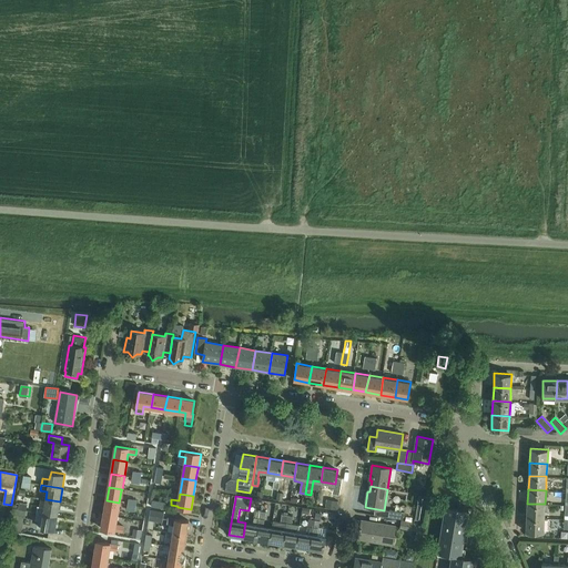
[(58,516),(60,501),(46,499),(44,507),(38,506),(37,513),(58,516)]
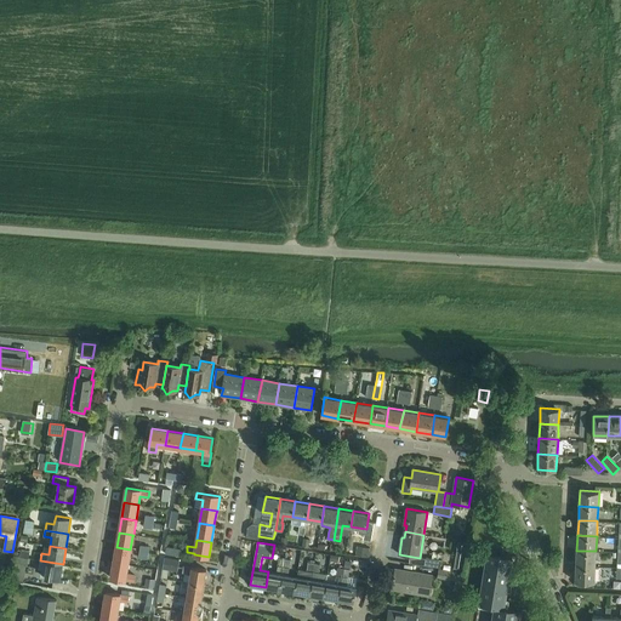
[(370,558),(372,550),(370,548),(371,548),(358,546),(355,554),(370,558)]
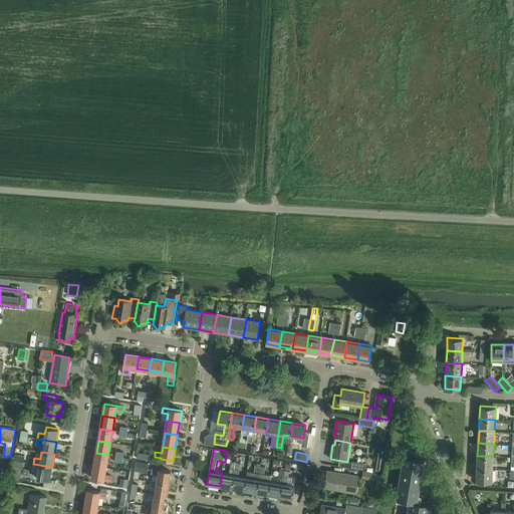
[(95,454),(93,466),(105,468),(106,466),(107,456),(107,455),(96,453),(95,454)]
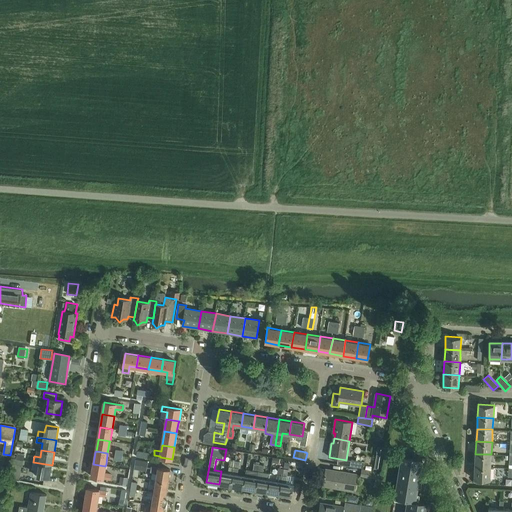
[(149,459),(150,453),(137,451),(136,457),(149,459)]
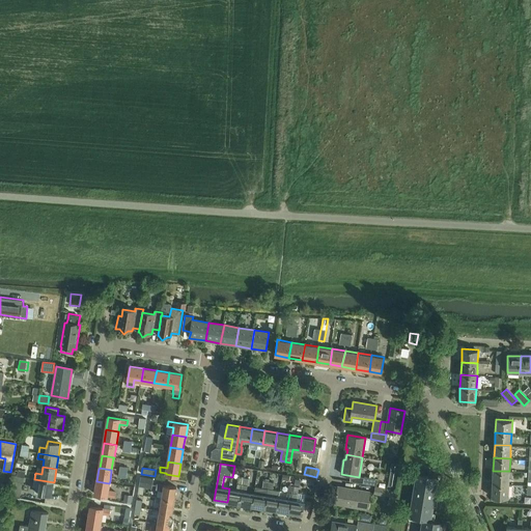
[(493,484),(509,485),(509,471),(493,471),(493,484)]
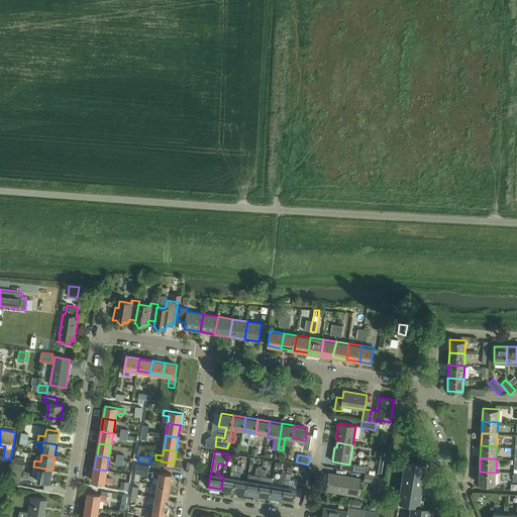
[(406,477),(424,481),(426,463),(408,460),(406,477)]
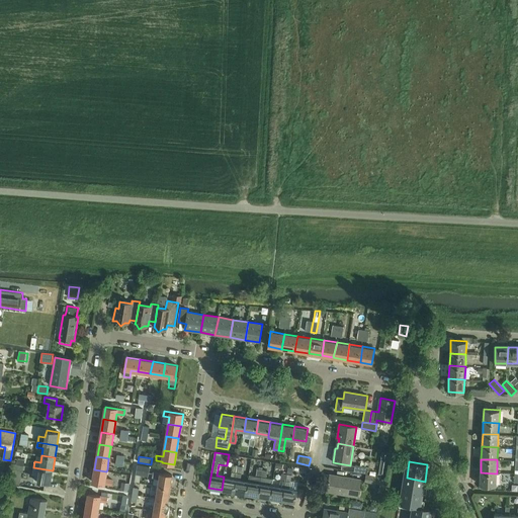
[(380,463),(378,475),(386,476),(389,464),(380,463)]
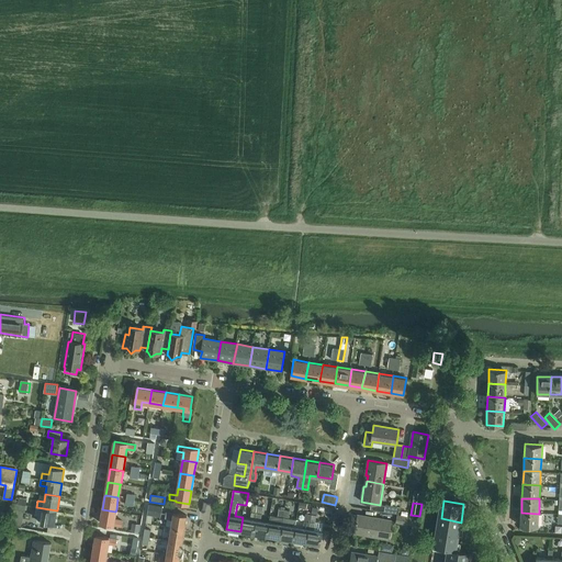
[(146,519),(146,523),(150,523),(152,524),(153,515),(161,517),(163,507),(163,506),(149,504),(147,515),(146,519)]
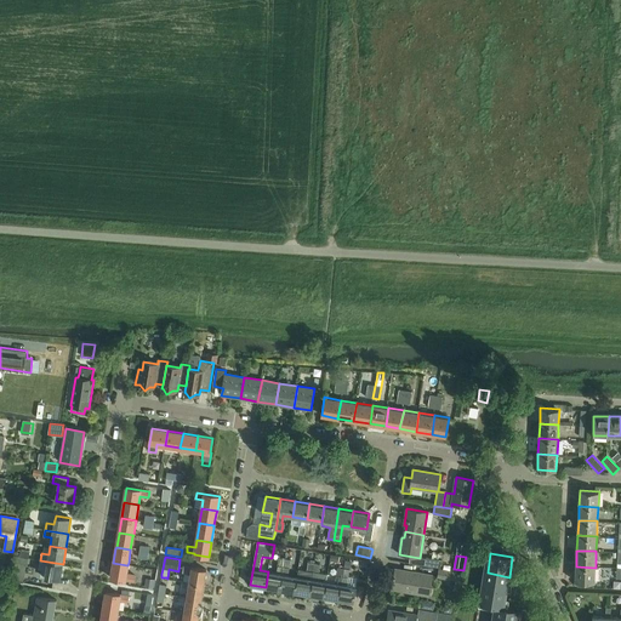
[(284,567),(285,558),(279,557),(278,565),(277,574),(268,571),(266,587),(280,590),(283,574),(284,567)]
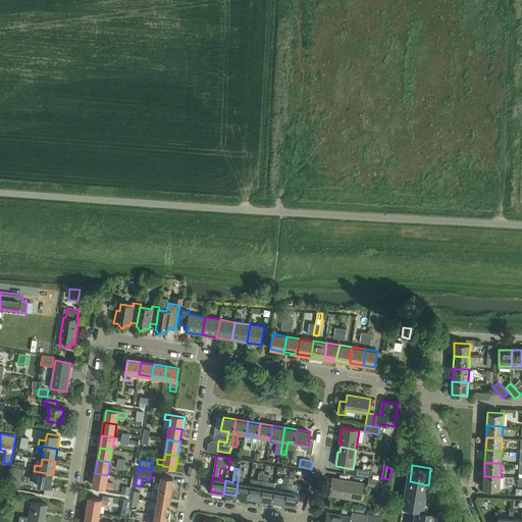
[(370,477),(371,473),(371,470),(358,468),(357,475),(370,477)]
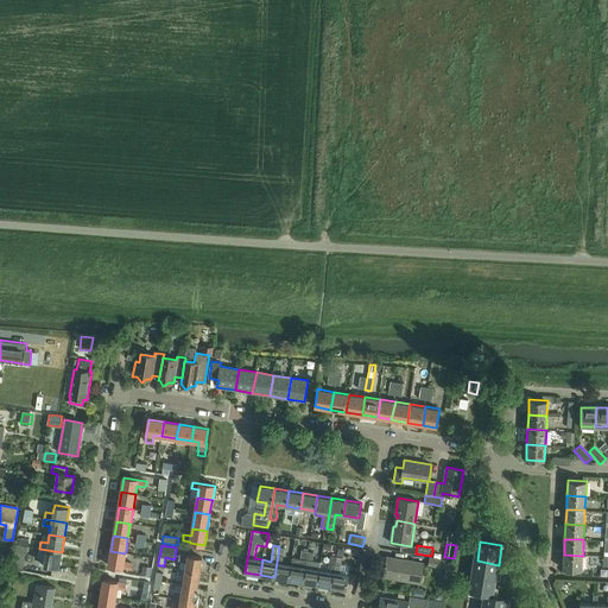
[(59,567),(62,552),(39,549),(38,557),(42,558),(40,563),(59,567)]
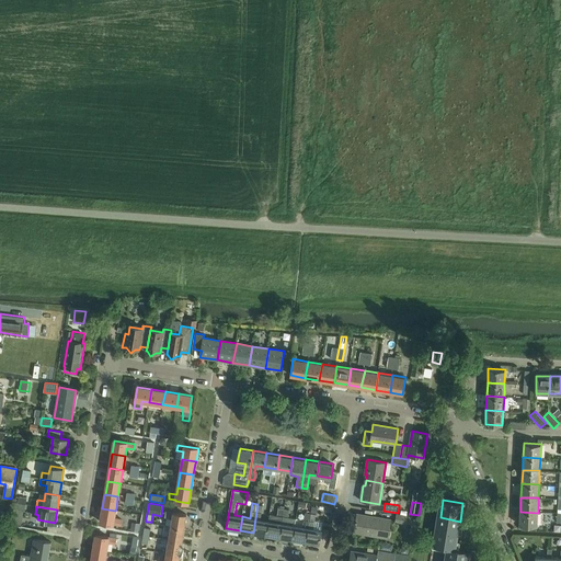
[(102,508),(100,522),(113,524),(121,525),(122,519),(114,517),(115,511),(102,508)]
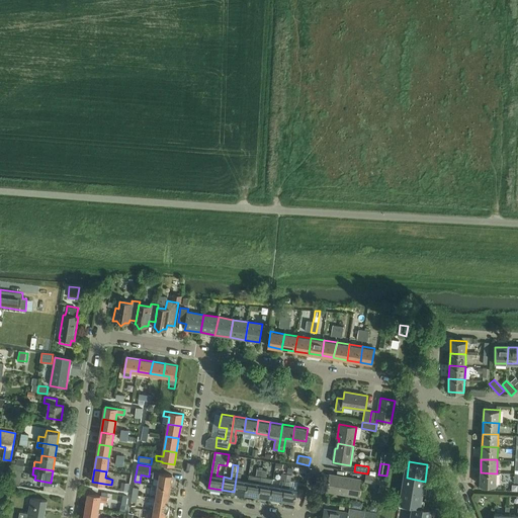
[(272,486),(273,479),(266,478),(267,470),(262,470),(261,477),(260,483),(258,496),(270,498),(272,486)]
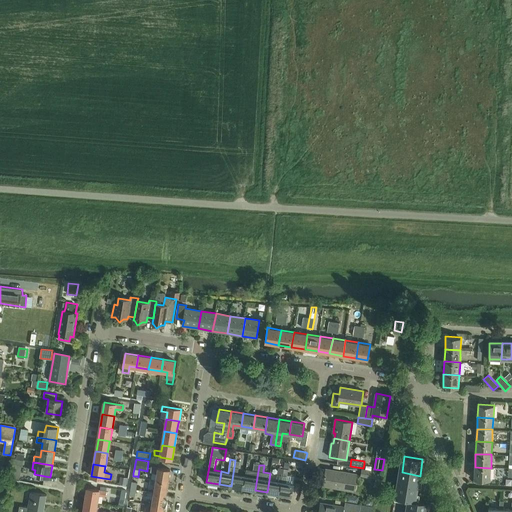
[(152,467),(151,472),(157,473),(156,480),(168,482),(170,470),(158,468),(152,467)]
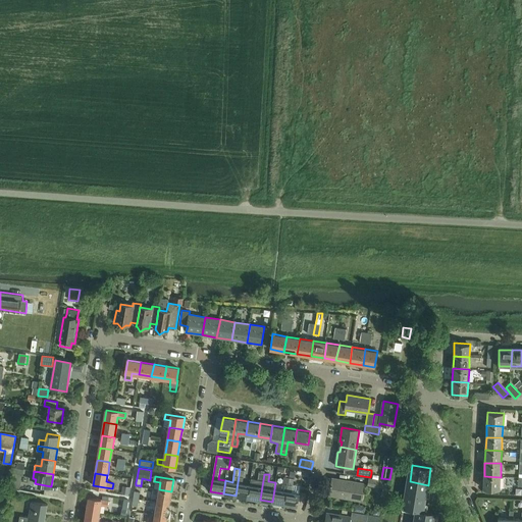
[(500,489),(501,477),(484,476),(483,488),(485,488),(485,493),(492,493),(493,489),(500,489)]
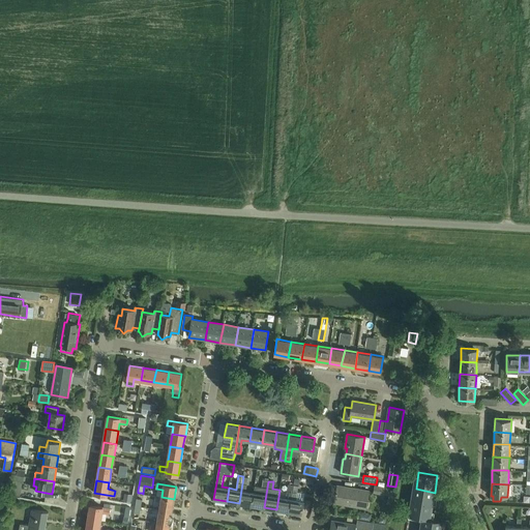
[(289,511),(293,486),(288,484),(286,498),(278,497),(276,509),(289,511)]
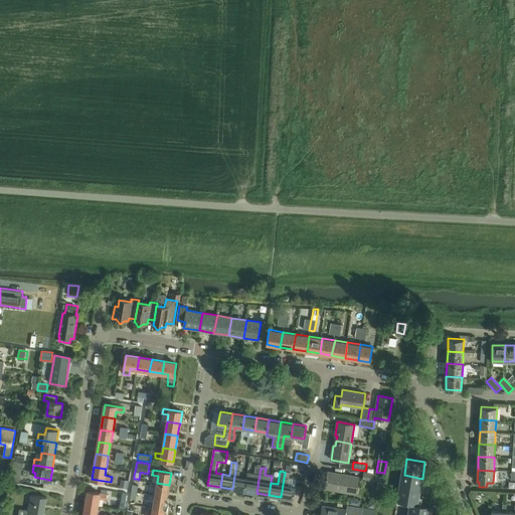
[(362,479),(377,482),(378,475),(378,474),(376,474),(372,473),(366,472),(364,471),(362,479)]
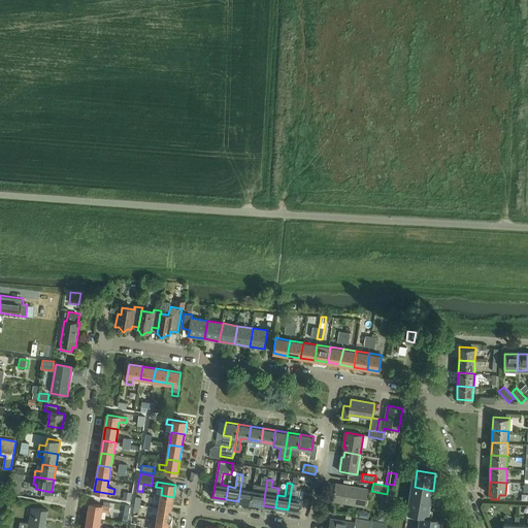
[(292,484),(288,509),(300,512),(302,499),(295,497),(297,484),(292,484)]
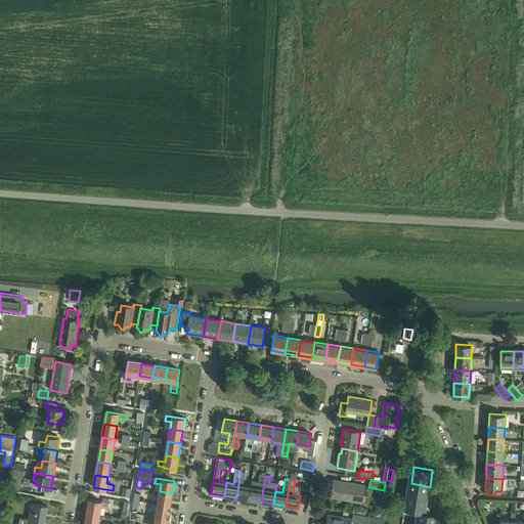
[(362,501),(364,486),(335,481),(332,496),(362,501)]
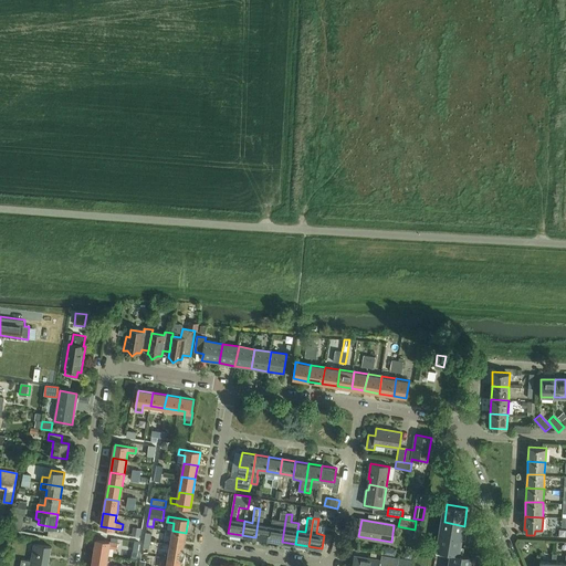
[(413,552),(416,552),(421,523),(416,522),(415,530),(411,551),(413,552)]
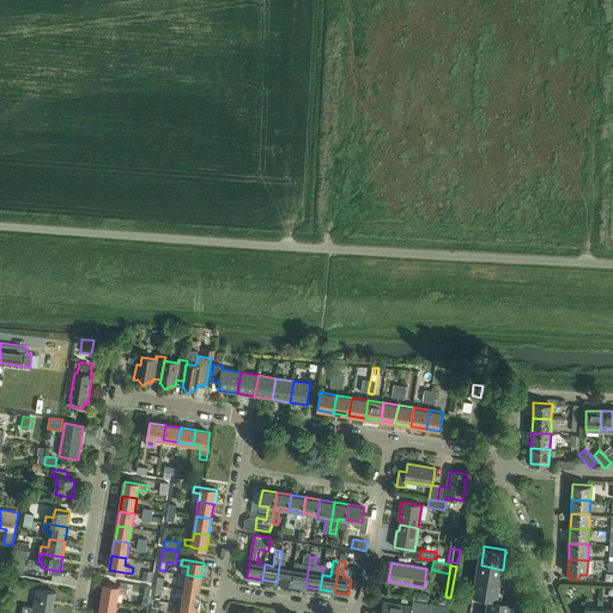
[(499,586),(503,570),(481,565),(478,582),(499,586)]
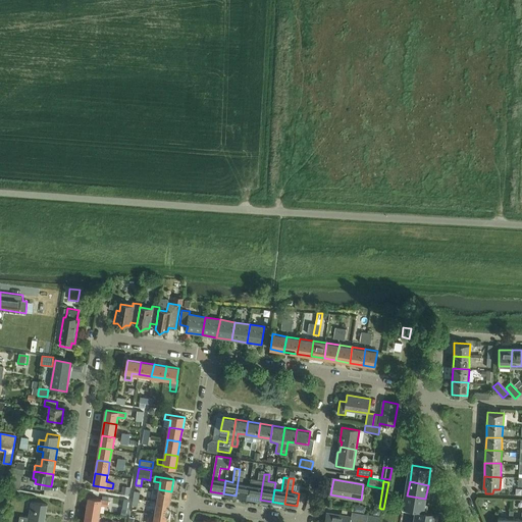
[(236,496),(248,498),(250,484),(238,482),(236,496)]
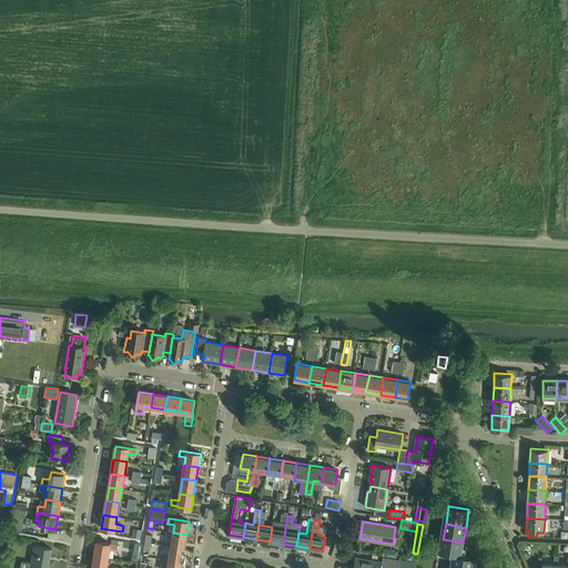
[(270,541),(283,544),(285,529),(272,527),(270,541)]
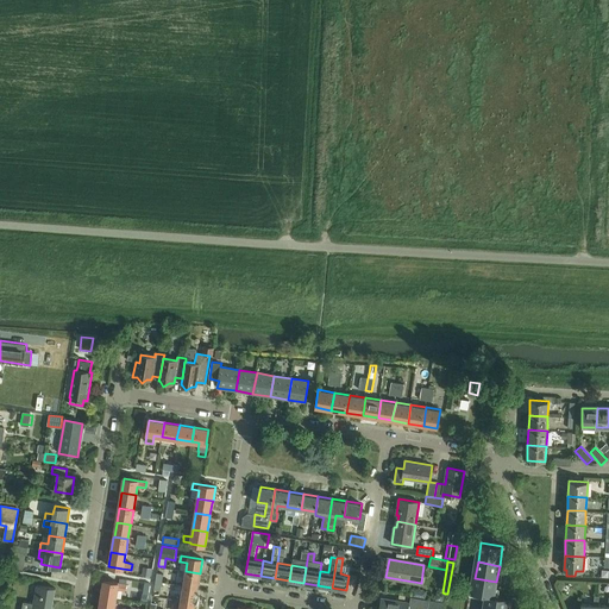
[(186,573),(183,585),(198,588),(200,576),(200,573),(186,571),(186,573)]
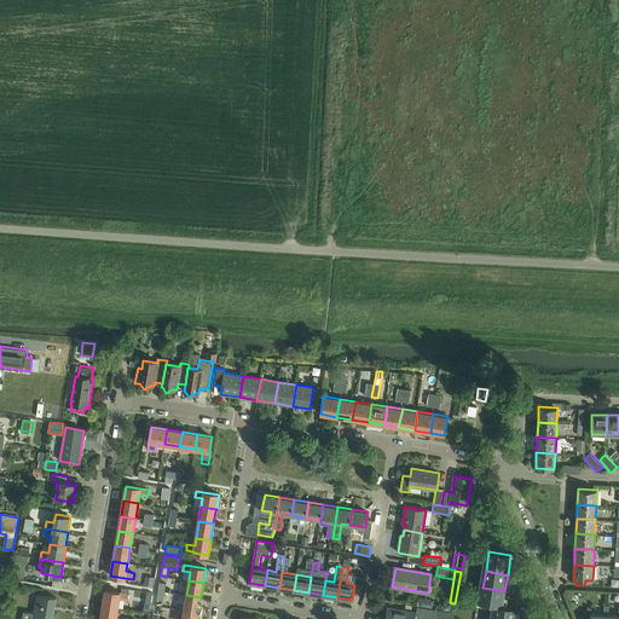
[(503,606),(504,591),(482,588),(480,606),(496,608),(502,609),(503,606)]
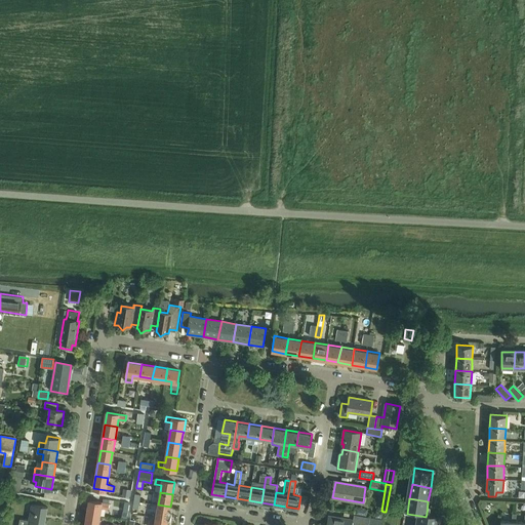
[(90,500),(87,514),(99,516),(102,509),(108,510),(109,505),(102,502),(90,500)]
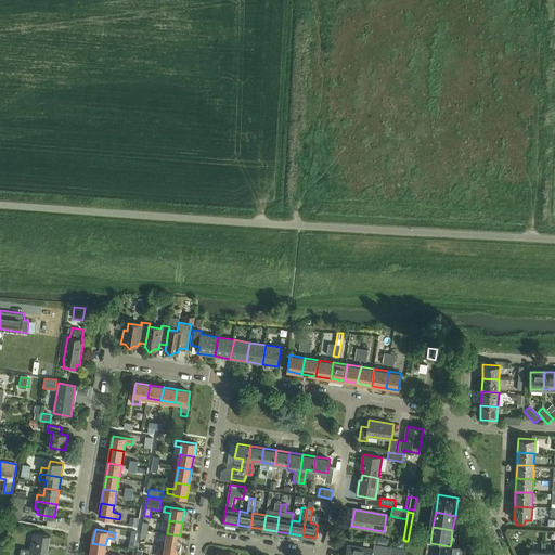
[(47,554),(50,536),(34,533),(30,550),(22,549),(20,554),(47,554)]
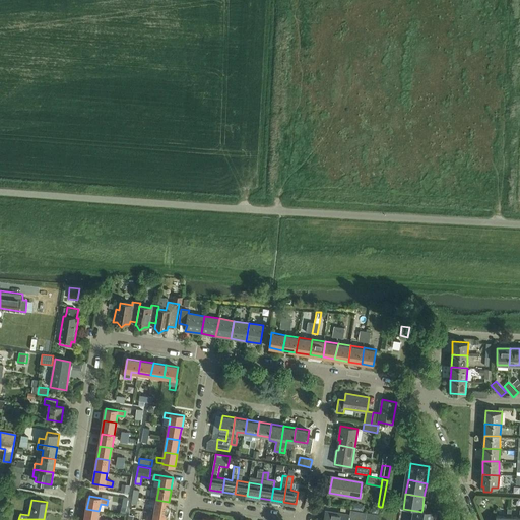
[(156,502),(154,513),(167,515),(169,504),(169,502),(156,500),(156,502)]
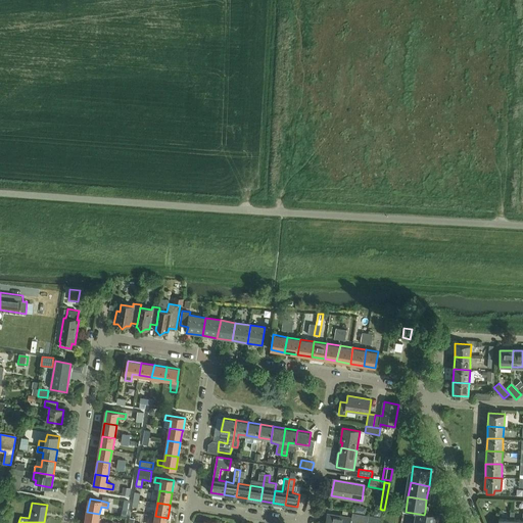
[(87,513),(85,522),(97,522),(99,515),(99,514),(87,512),(87,513)]
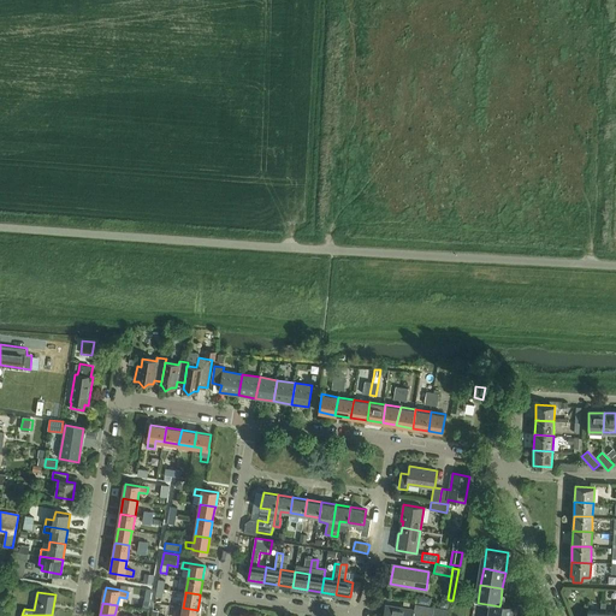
[(491,615),(513,615),(515,605),(501,603),(499,606),(493,605),(491,615)]
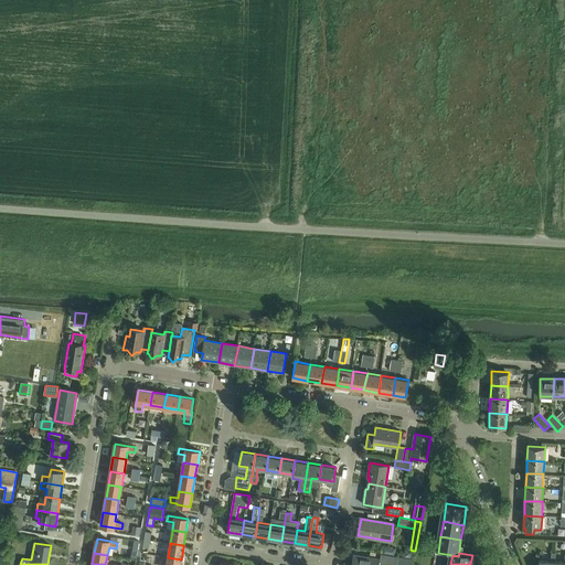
[(555,562),(556,553),(552,553),(551,562),(539,561),(539,564),(553,564),(553,562),(555,562)]
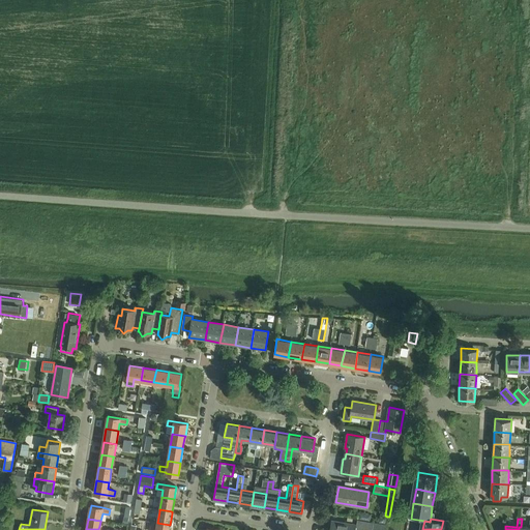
[(373,529),(374,523),(358,520),(357,525),(356,525),(332,521),(330,529),(361,529),(362,528),(373,529)]
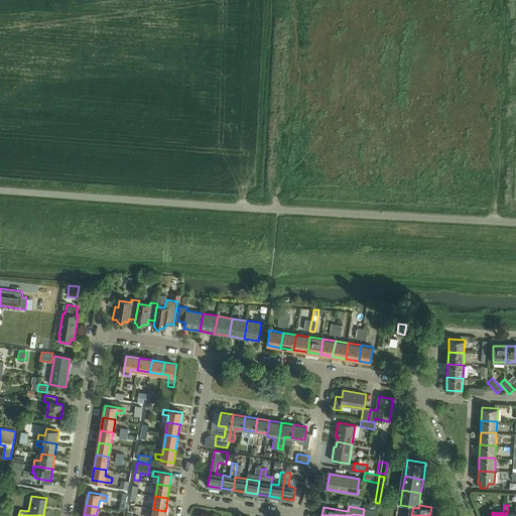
[(515,515),(515,506),(515,513),(507,513),(505,513),(505,515),(515,515)]
